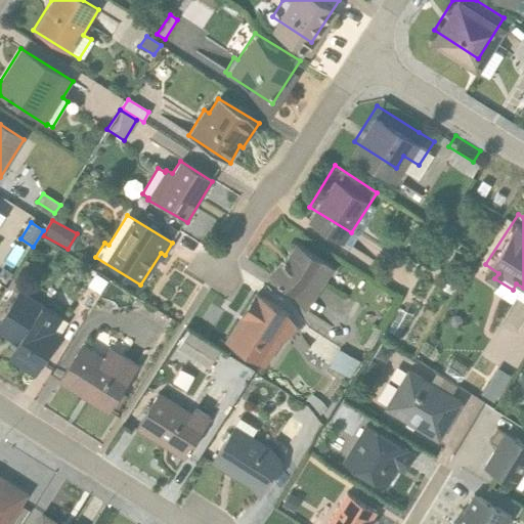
[(298,229),(269,274),(306,297),(335,252),(298,229)]
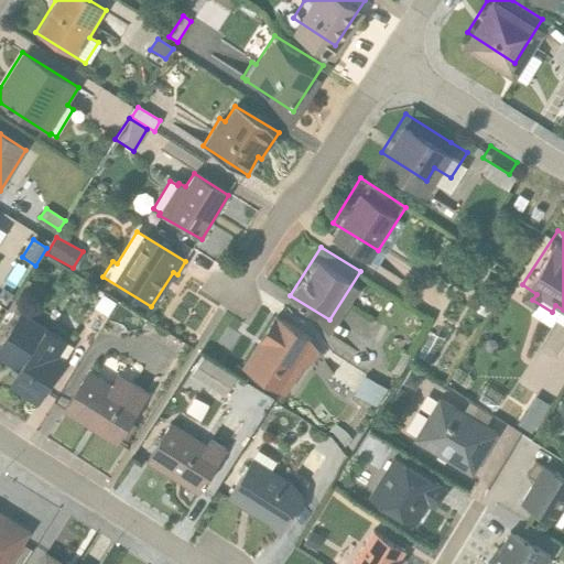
[(73,347),(21,311),(0,344),(0,359),(18,371),(9,387),(39,405),(66,361),(65,360),(73,347)]
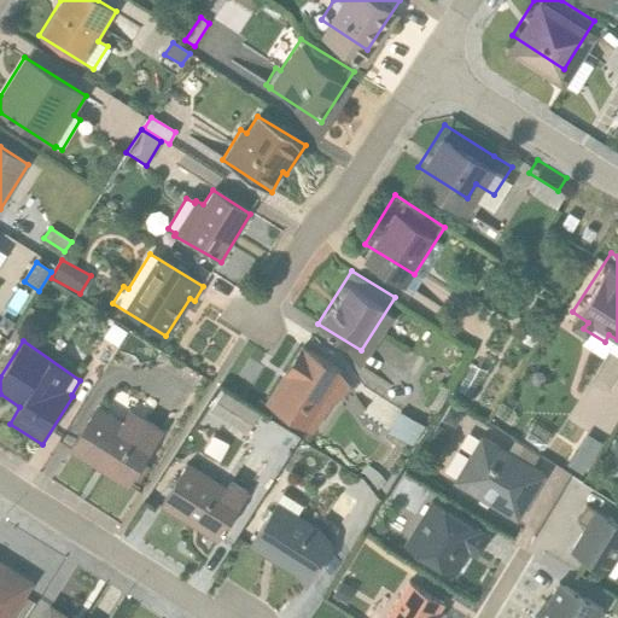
[(273,408),(312,433),(333,400),(336,402),(351,378),(302,345),(281,378),(289,383),(273,408)]
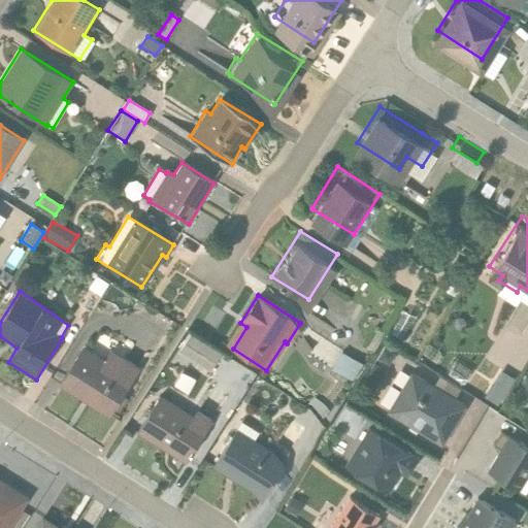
[(221,353),(190,333),(178,352),(209,372),(221,353)]
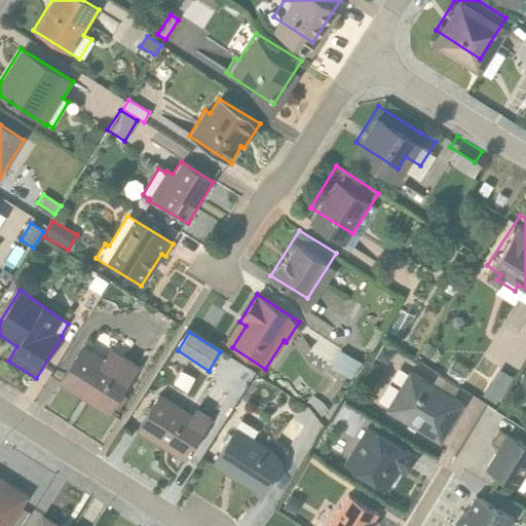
[(341,335),(331,352),(351,366),(362,349),(341,335)]
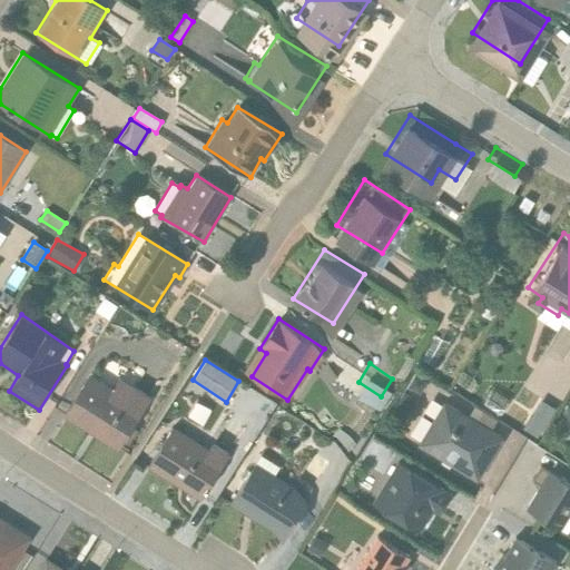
[(89,374),(62,415),(118,450),(124,441),(128,444),(137,430),(133,426),(151,397),(119,377),(114,387),(89,374)]
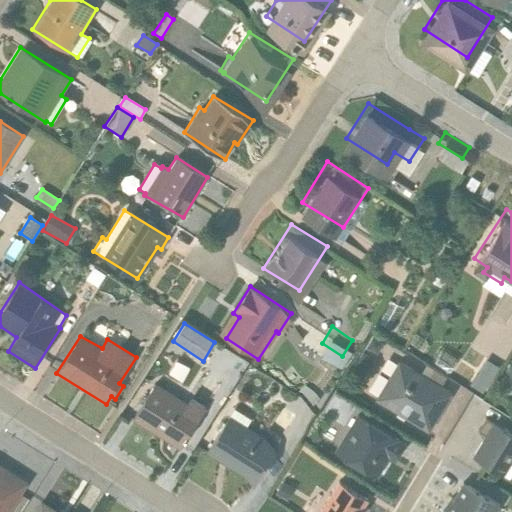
[(491,339),(470,373),(483,381),(504,347),(491,339)]
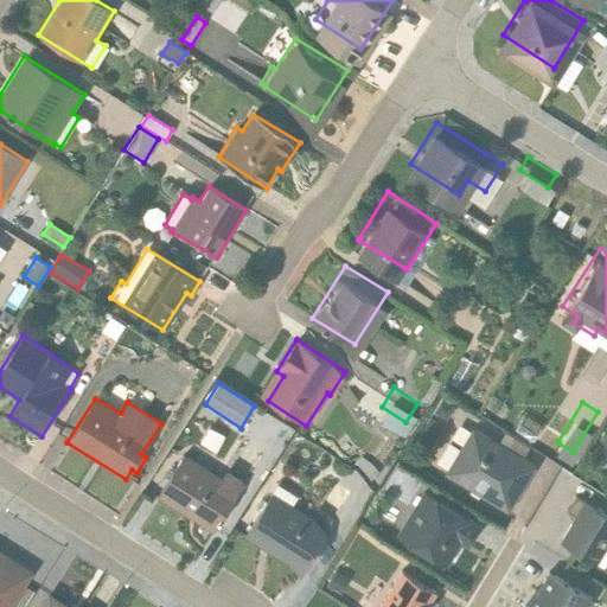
[(442,411),(430,403),(416,426),(429,434),(442,411)]
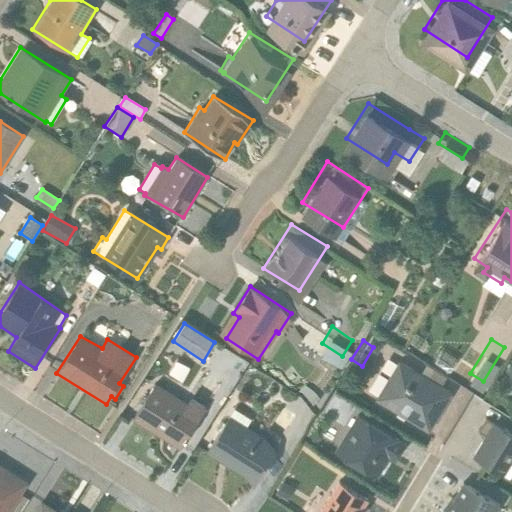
[(428,366),(399,348),(375,387),(429,420),(453,381),(441,374),(446,365),(433,357),(428,366)]
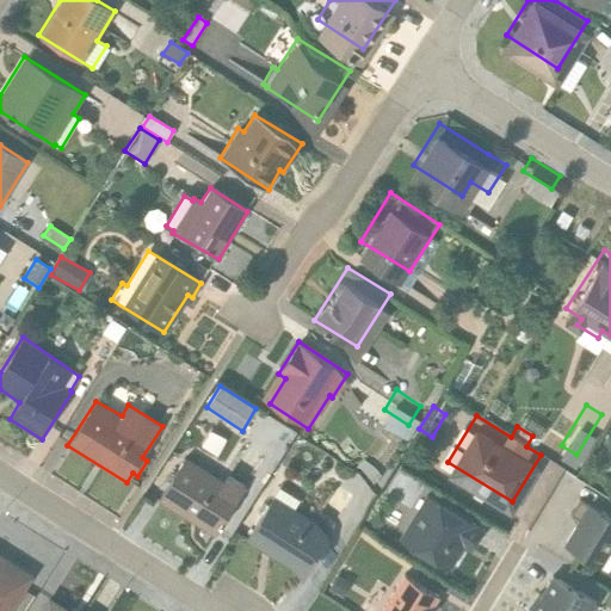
[(381,462),(364,451),(356,466),(372,475),(381,462)]
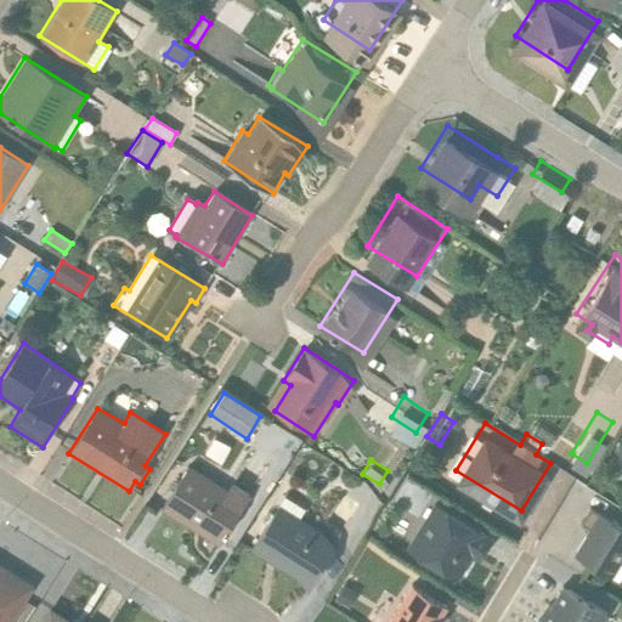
[(188,467),(160,509),(219,546),(250,497),(231,485),(227,490),(226,490),(188,467)]
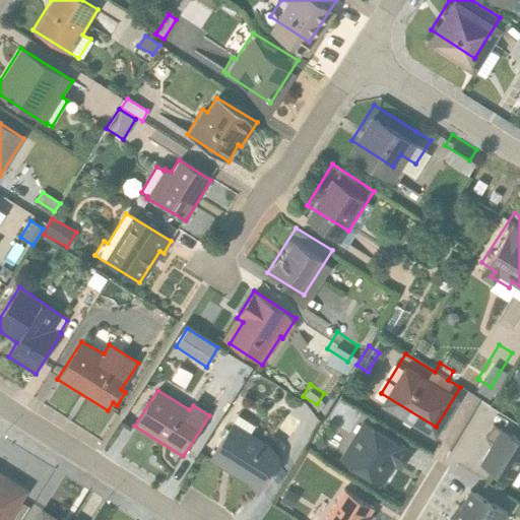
[(363,409),(340,446),(383,471),(395,451),(401,454),(410,439),(363,409)]
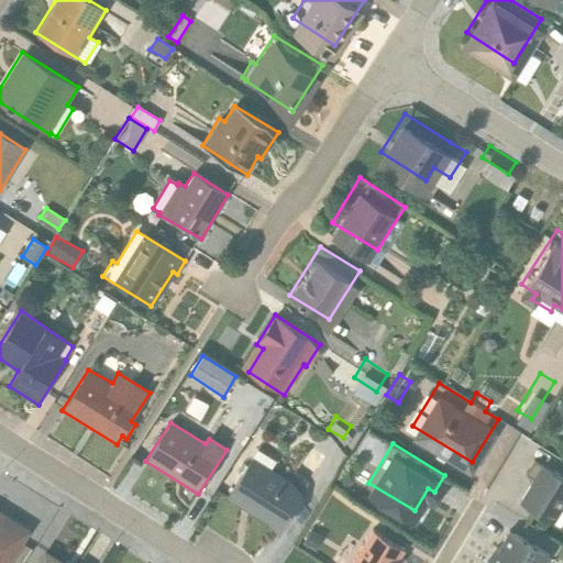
[(562,495),(562,463),(536,446),(527,460),(534,463),(519,488),(554,509),(562,495)]
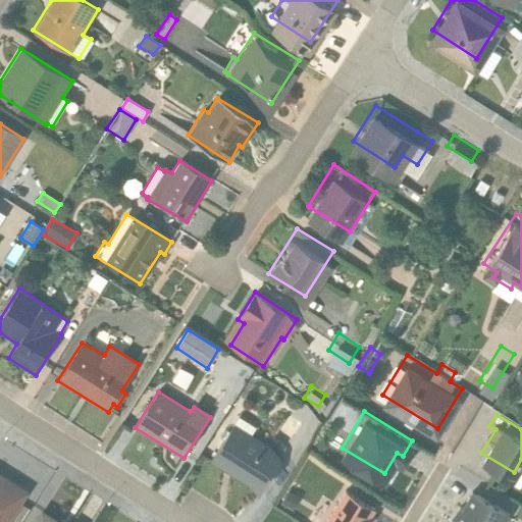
[(255,427),(239,417),(211,462),(259,491),(266,479),(276,485),(290,465),(279,459),(281,455),(251,435),(255,427)]
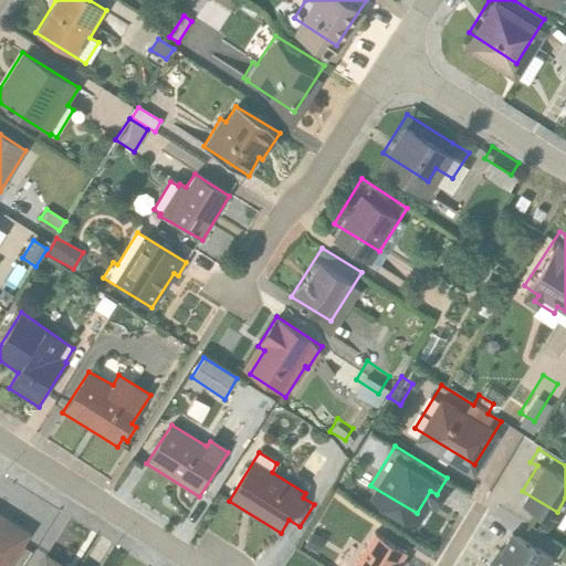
[(0,513),(0,565),(9,565),(31,533),(0,513)]
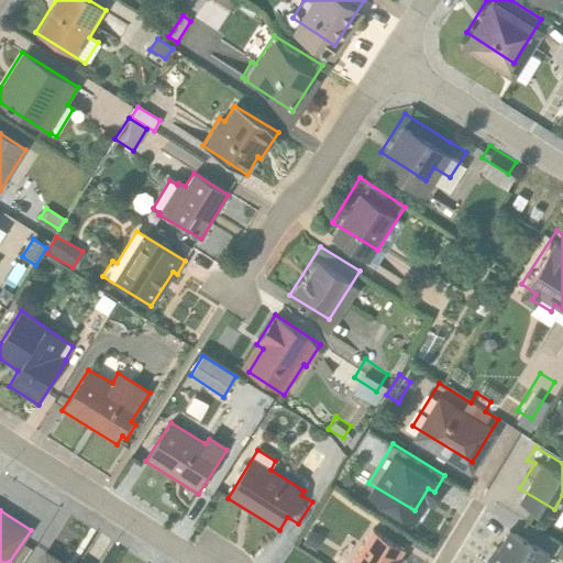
[(351,553),(365,562),(387,562),(392,559),(394,559),(399,550),(397,549),(405,536),(373,517),(351,553)]
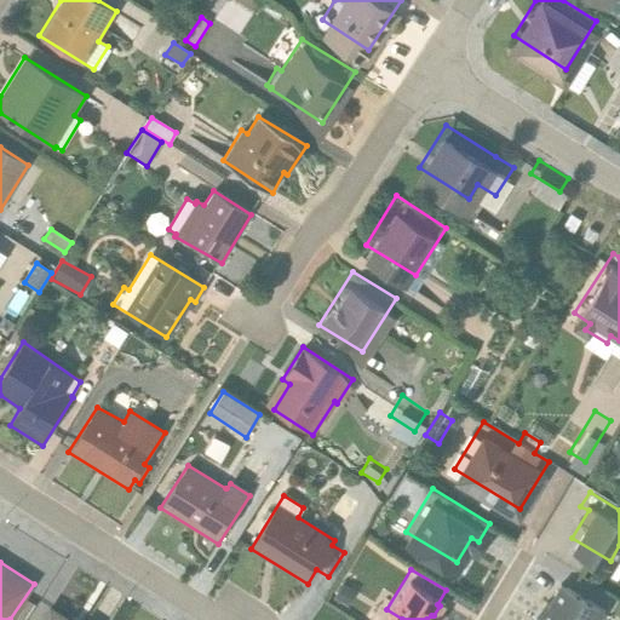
[(546,589),(537,606),(561,619),(592,619),(606,596),(561,570),(549,590),(546,589)]
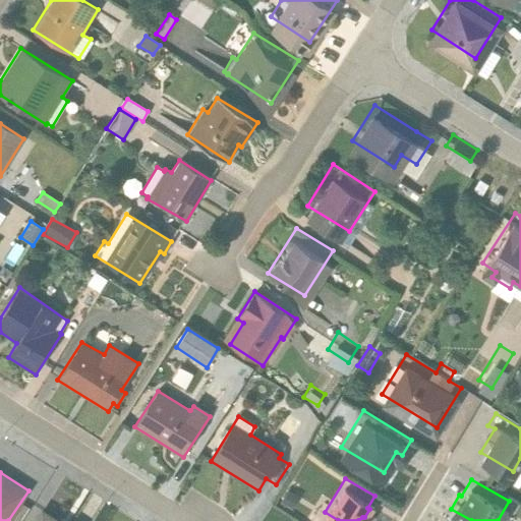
[(299,486),(289,480),(282,491),(292,499),(299,486)]
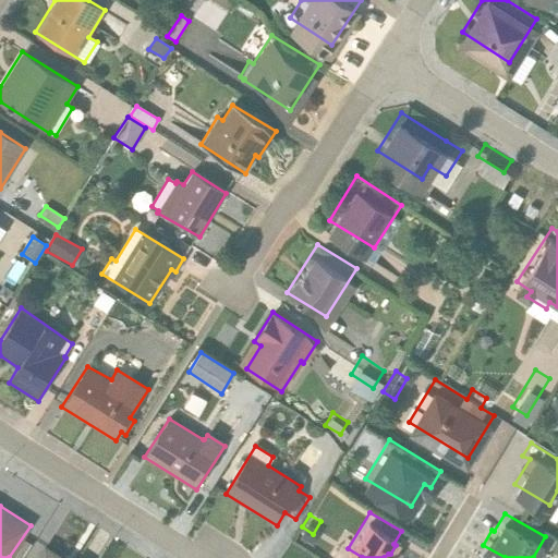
[(36,557),(64,557),(45,545),(36,557)]
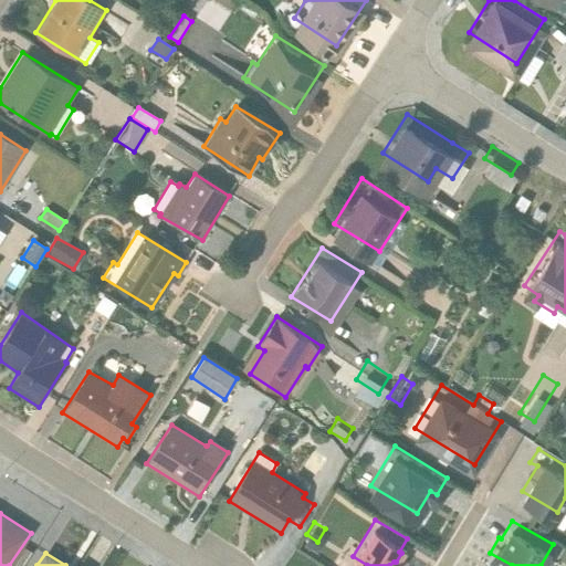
[(512,565),(490,553),(481,565),(512,565)]
